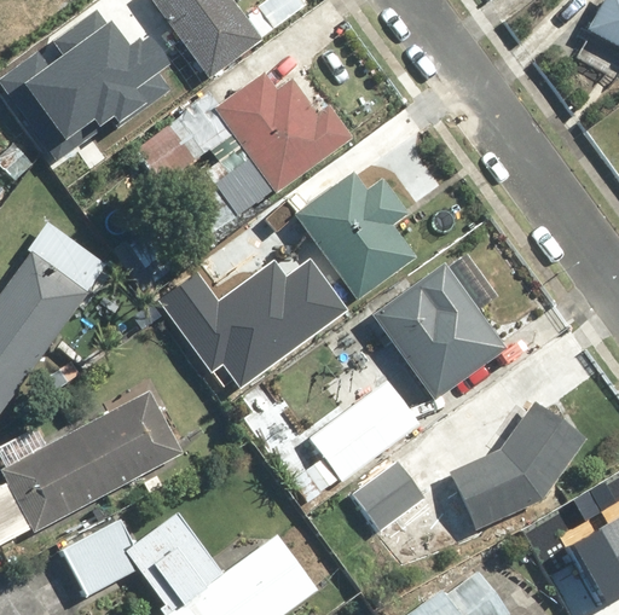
[(151,0),(208,79),(260,42),(230,0),(151,0)]
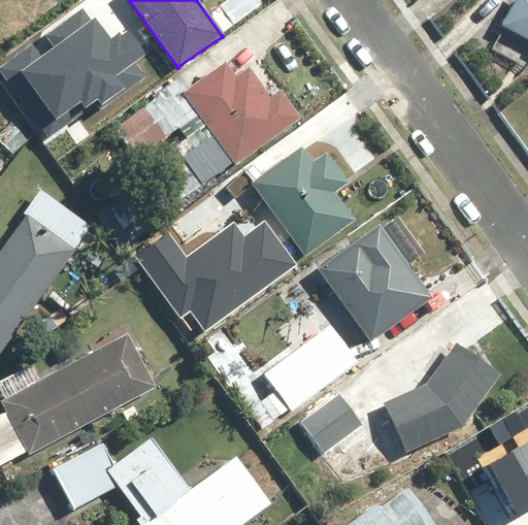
[(516,0),(503,25),(527,37),(527,0),(516,0)]
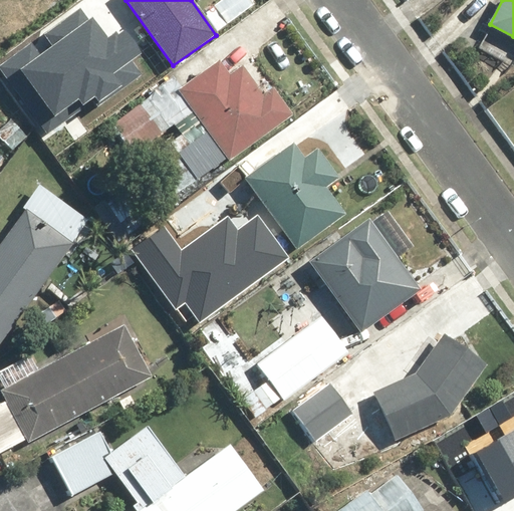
[(77,2),(0,56),(0,76),(43,137),(66,119),(76,133),(103,113),(96,103),(145,69),(114,27),(101,36),(77,2)]
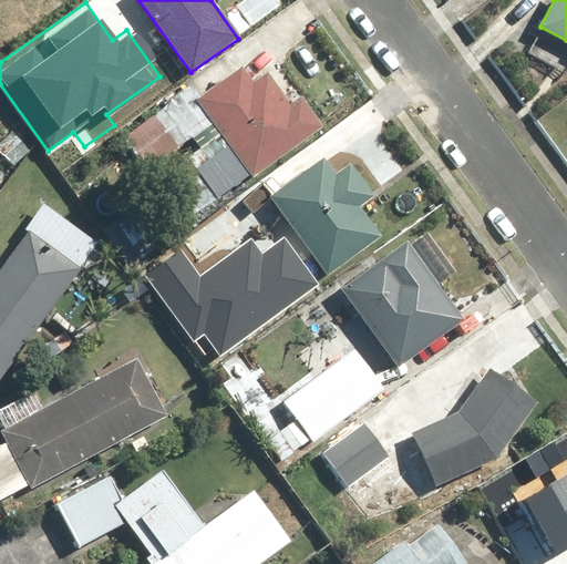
[(195,100),(219,133),(156,180),(186,221),(249,174),(251,177),(322,125),(301,98),(292,105),(268,72),(253,83),(240,67),(195,100)]
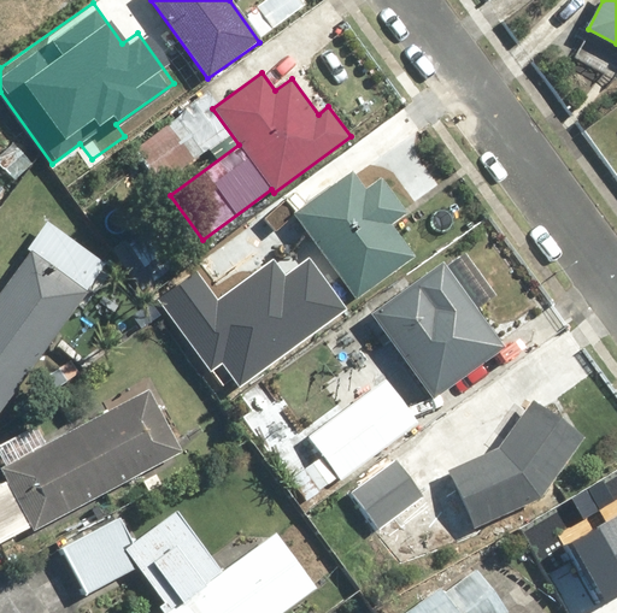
[(162,184),(212,142),(189,116),(139,158),(162,184)]
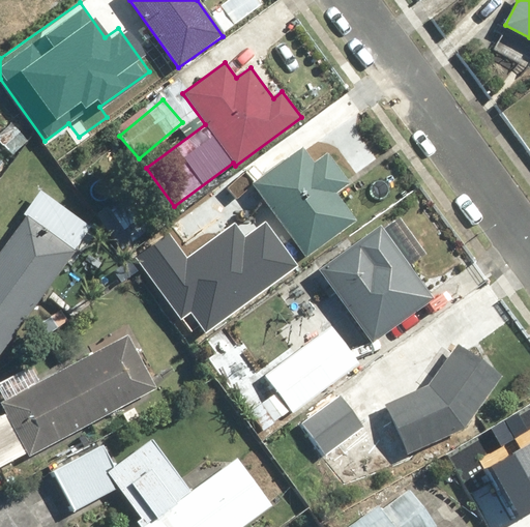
[(333,192),(348,181),(328,153),(313,164),(302,147),(253,182),(304,256),(354,222),(333,192)]
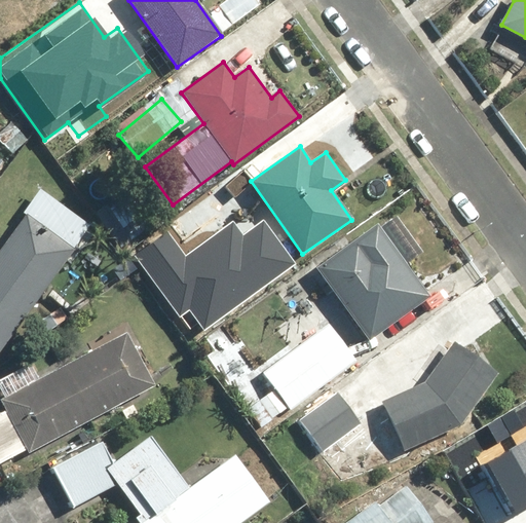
[(0,250),(0,352),(91,227),(42,192),(0,250)]
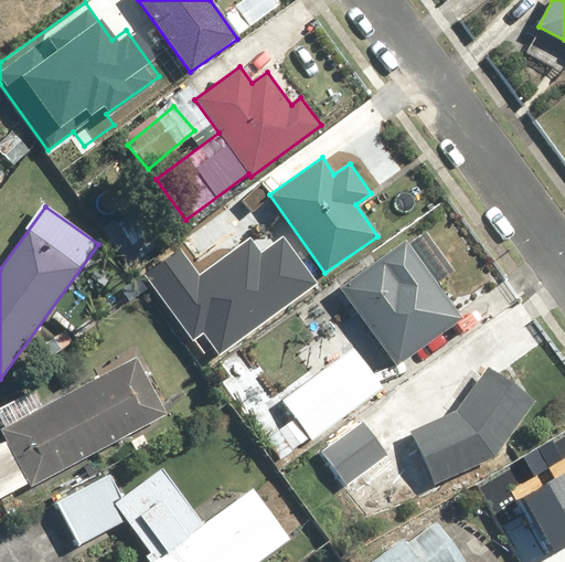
[(176,248),(147,268),(191,332),(202,324),(219,347),(313,281),(280,232),(260,245),(249,230),(191,271),(176,248)]
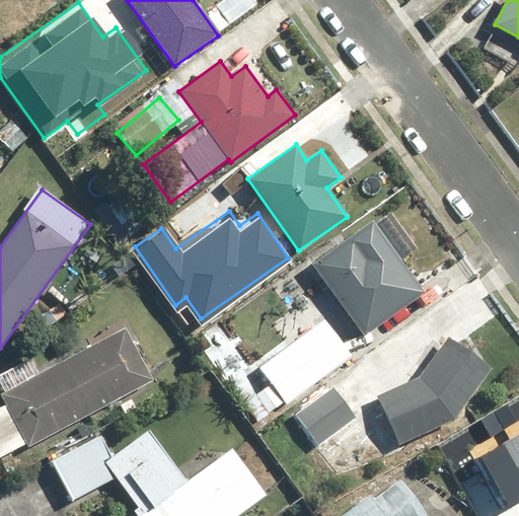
[(399,259),(417,247),(394,214),(374,228),(371,224),(312,264),(362,337),(424,295),(399,259)]
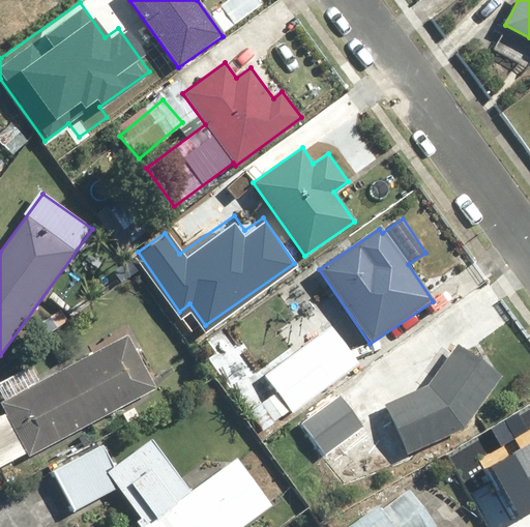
[(360,361),(331,324),(266,375),(295,412),(360,361)]
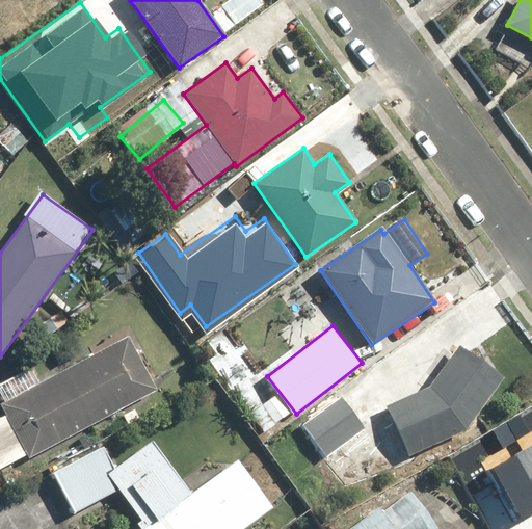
[(0,467),(26,453),(28,456),(155,388),(127,335),(1,403),(8,417),(0,421),(0,467)]
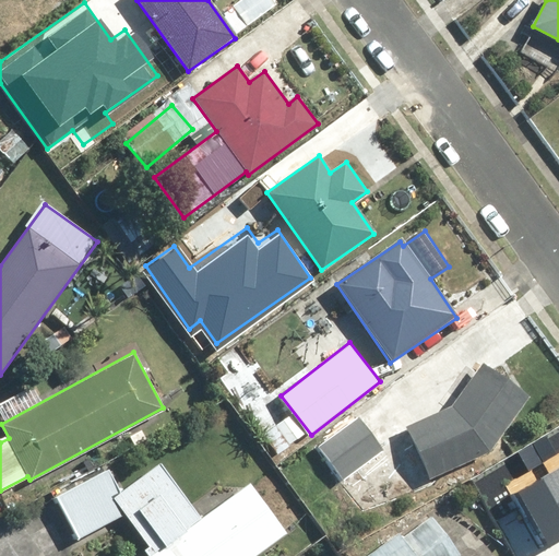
[(480,364),(476,370),(470,366),(452,391),(458,395),(451,405),(406,425),(429,477),(490,451),(528,398),(480,364)]
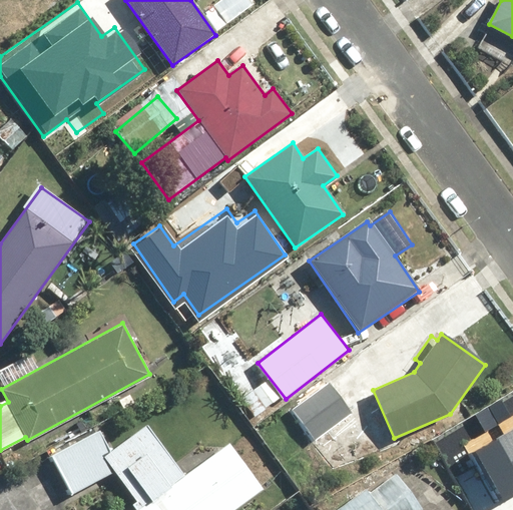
[(328,381),(292,409),(315,438),(350,411),(328,381)]
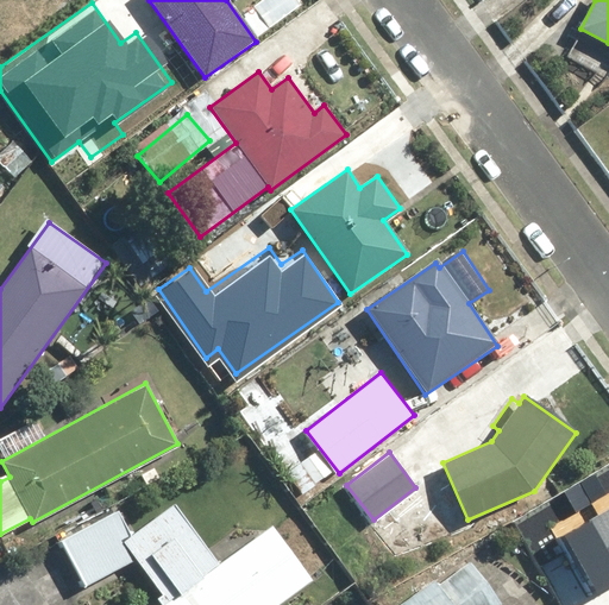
[(85,586),(136,559),(168,602),(163,604),(278,604),(313,580),(274,525),(220,563),(176,504),(130,536),(119,512),(60,539),(85,586)]
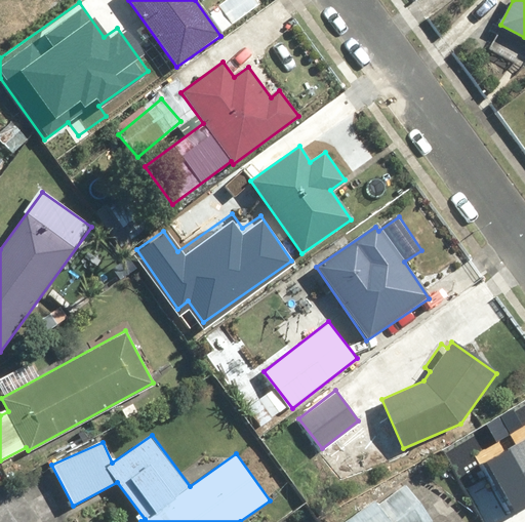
[(524,436),(477,466),(507,515),(524,504),(524,436)]
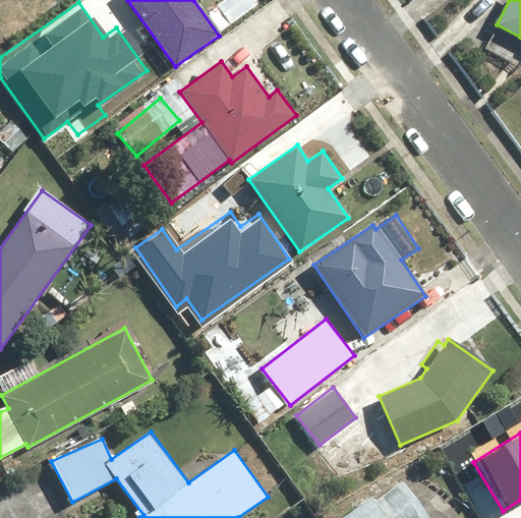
[(426,517),(429,516),(402,478),(373,500),(370,496),(340,517),(426,517)]
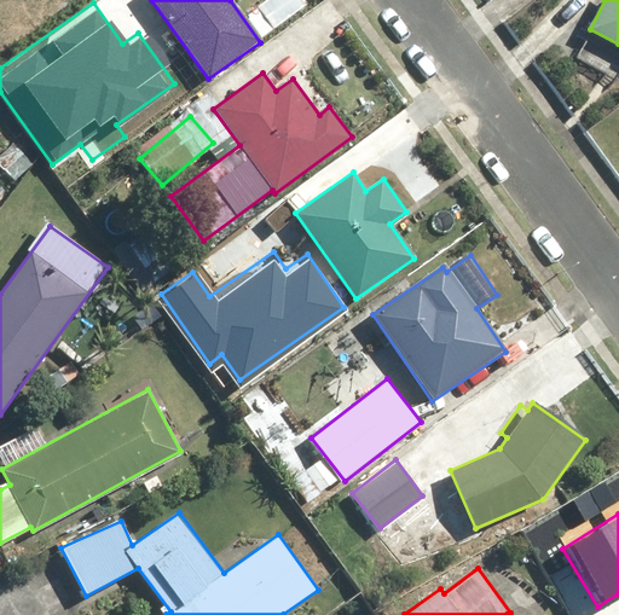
All buildings are outlined.
